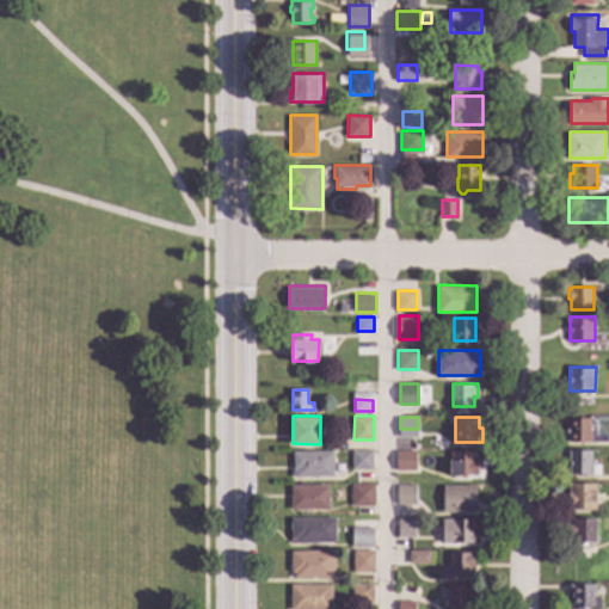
[(590,429),(592,429),(592,441),(571,441),(571,417),(590,417),(590,429)]
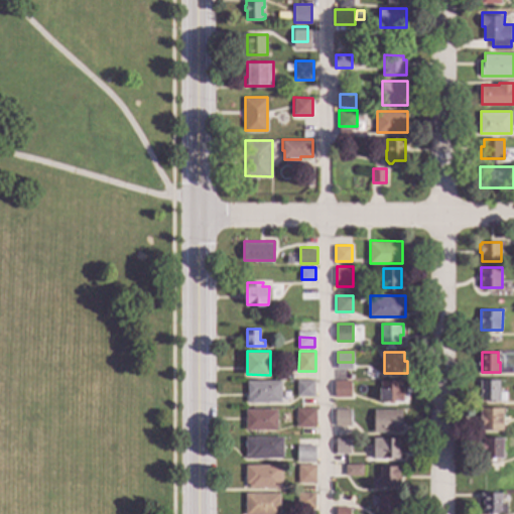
[(315,394),(298,394),(298,379),(315,379),(315,394)]
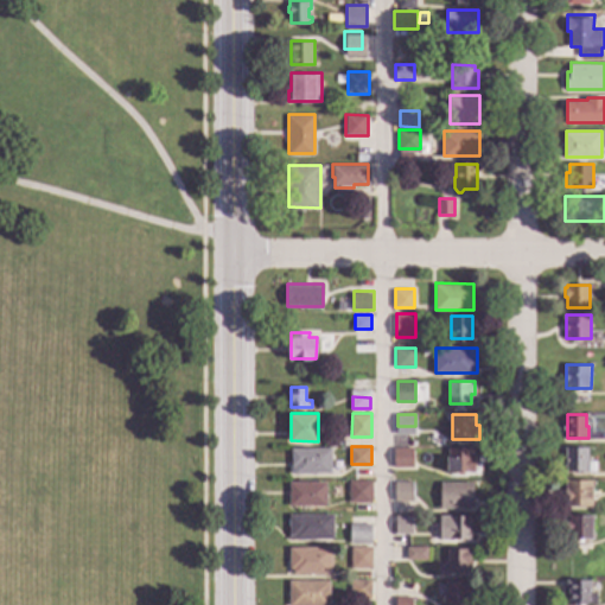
[(414,466),(395,466),(395,446),(414,446),(414,466)]
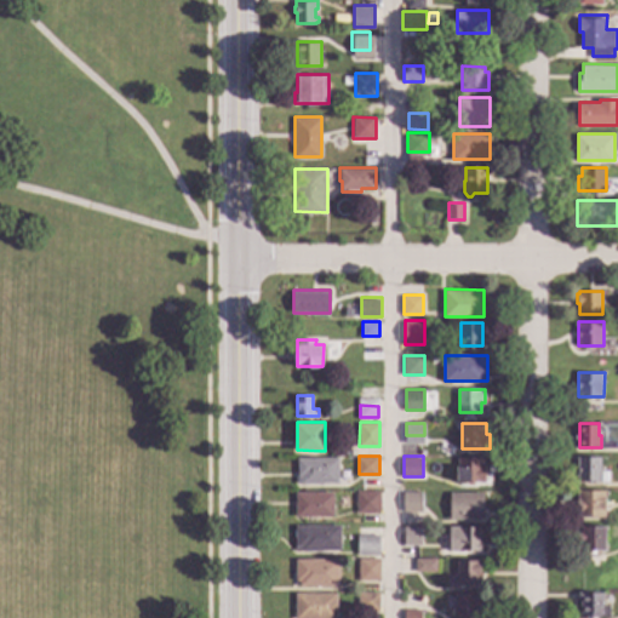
[(601,470),(610,470),(610,480),(578,480),(578,456),(601,456),(601,470)]
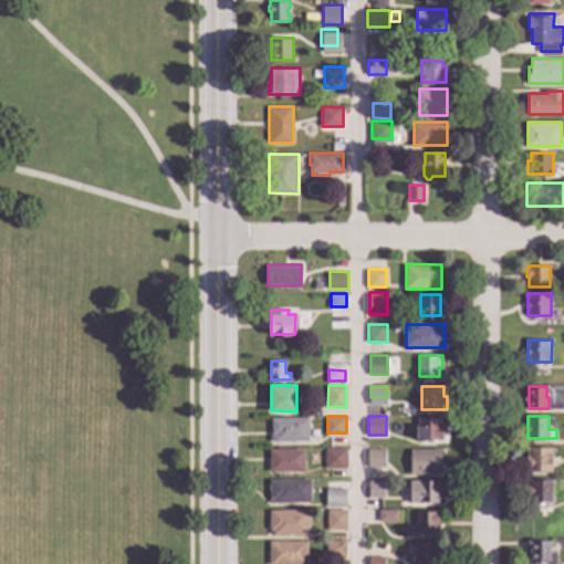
[(310,440),(273,440),(273,417),(310,418),(310,440)]
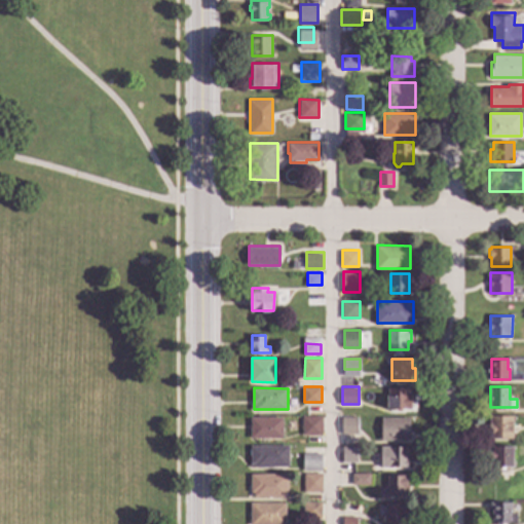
[(410,393),(414,393),(414,401),(412,401),(412,408),(389,408),(389,387),(410,387),(410,393)]
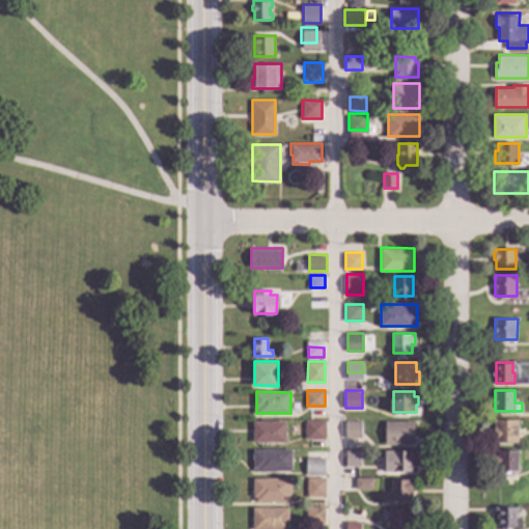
[(326,439),(306,438),(306,419),(326,420),(326,439)]
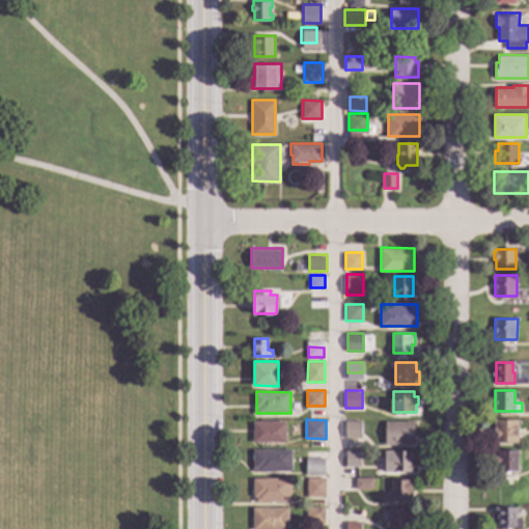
[(519,442),(495,441),(495,419),(519,419),(519,442)]
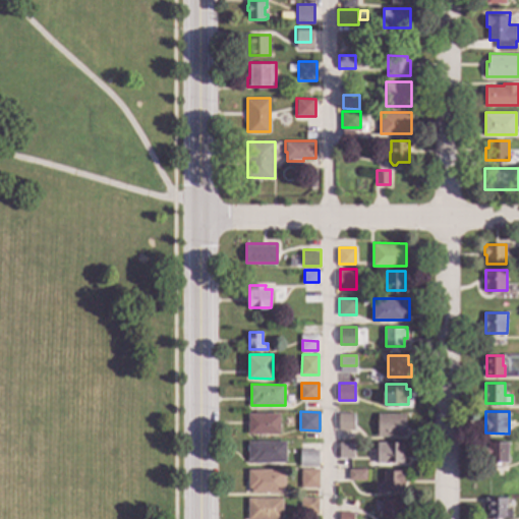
[(355,429),(340,429),(340,412),(343,412),(355,412),(355,429)]
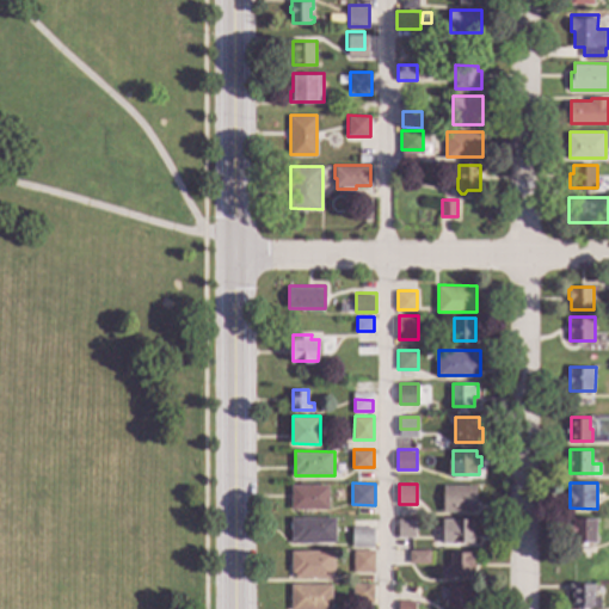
[(328,508),(293,508),(293,485),(328,485),(328,508)]
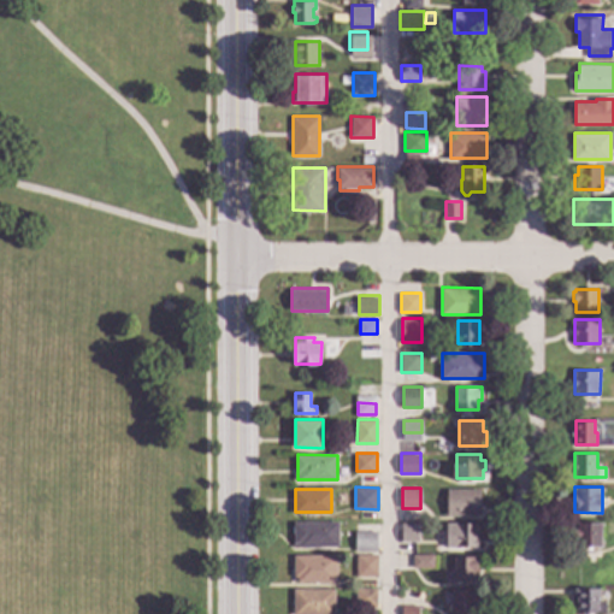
[(480,514),(448,514),(448,489),(480,489),(480,514)]
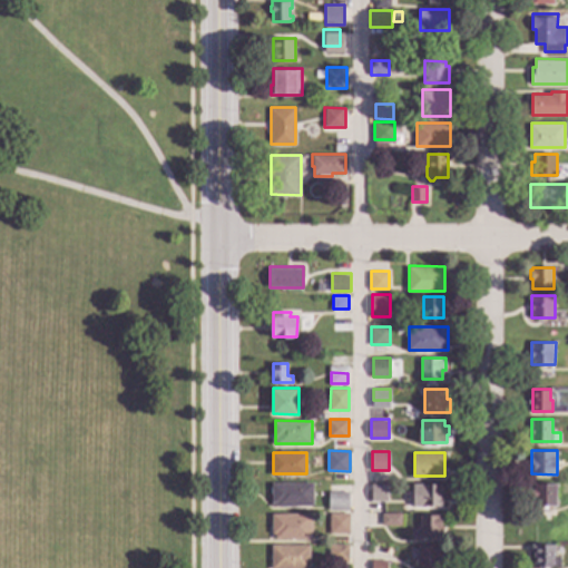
[(313,505),(272,505),(272,482),(313,482),(313,505)]
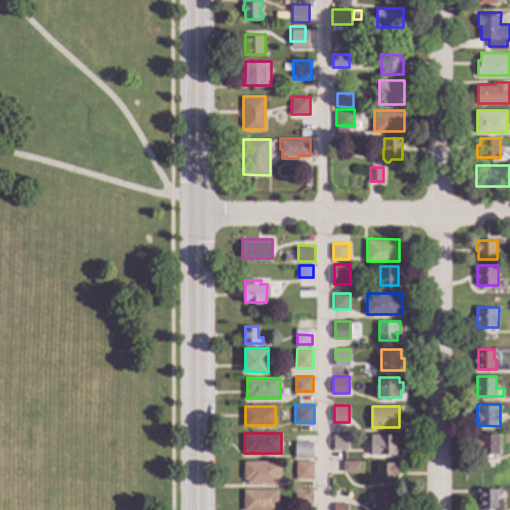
[(499,453),(480,453),(480,445),(479,445),(479,439),(481,439),(481,433),(500,434),(499,453)]
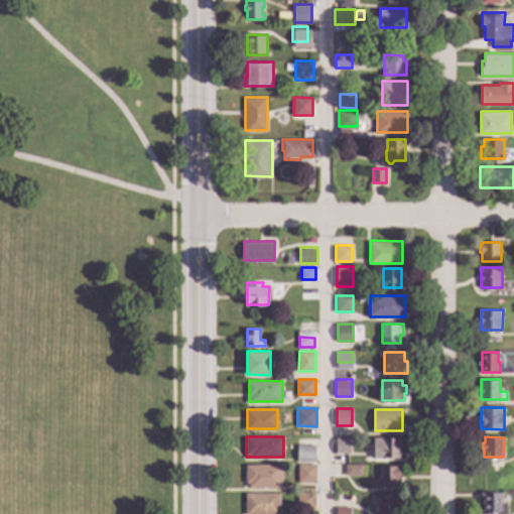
[(314,444),(316,444),(316,461),(298,461),(298,437),(314,438),(314,444)]
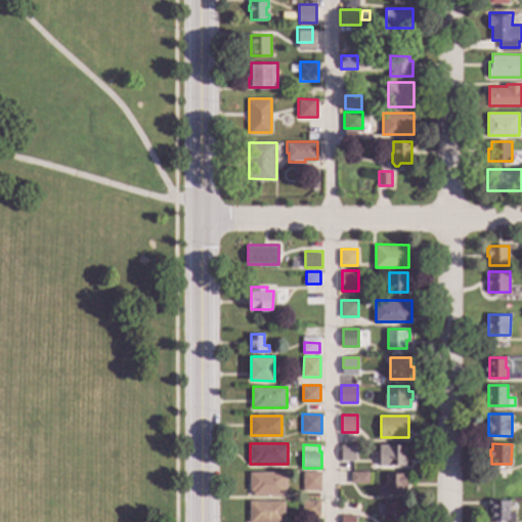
[(356,459),(343,459),(343,444),(356,444),(356,459)]
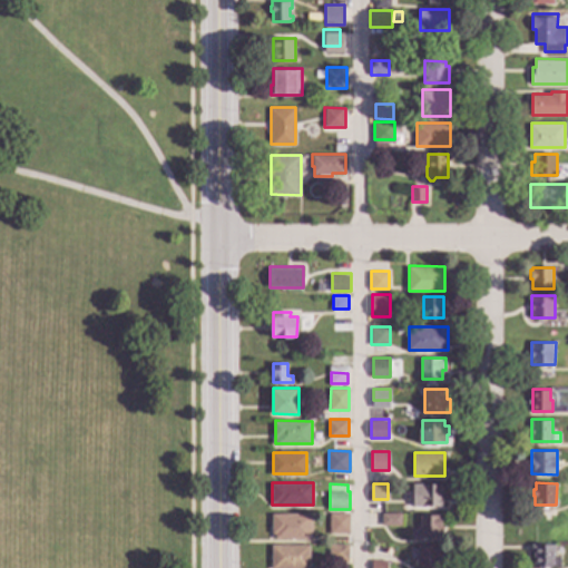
[(442,507),(414,507),(414,483),(442,483),(442,507)]
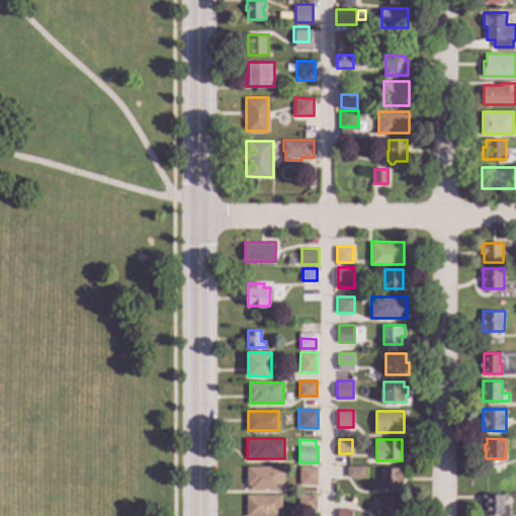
[(365,477),(348,477),(348,465),(365,465),(365,477)]
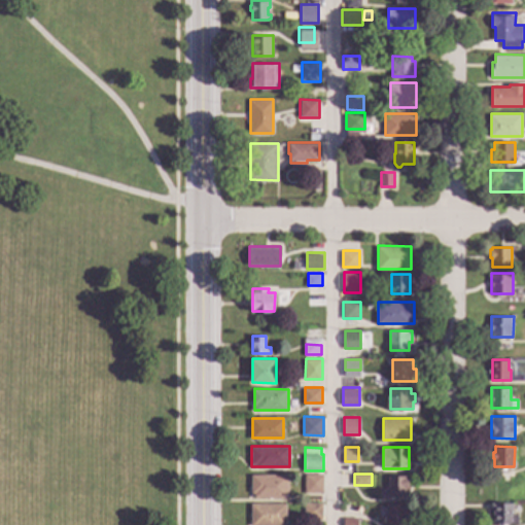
[(287,496),(252,496),(252,475),(287,475),(287,496)]
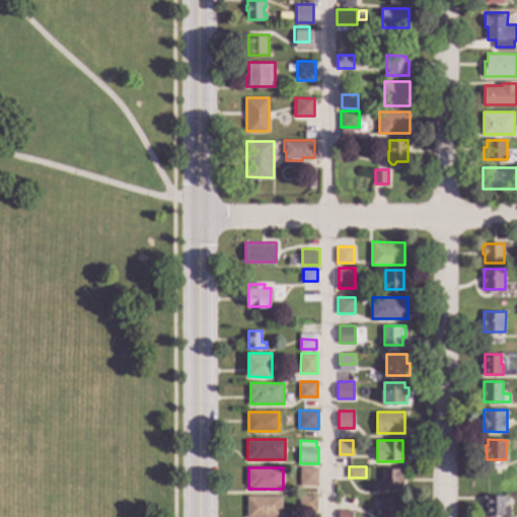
[(318,485),(301,485),(301,467),(318,467),(318,485)]
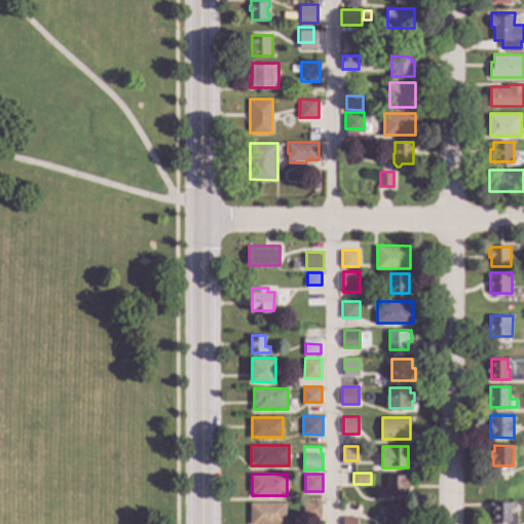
[(408,490),(405,490),(405,494),(389,494),(389,475),(408,475),(408,490)]
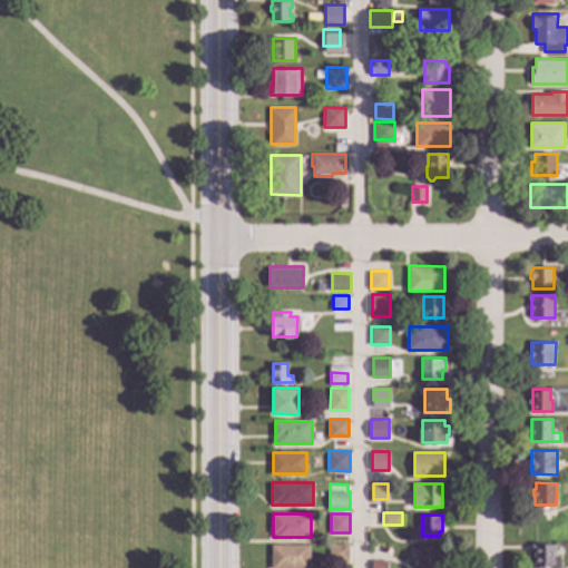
[(349,560),(330,560),(330,544),(349,544),(349,560)]
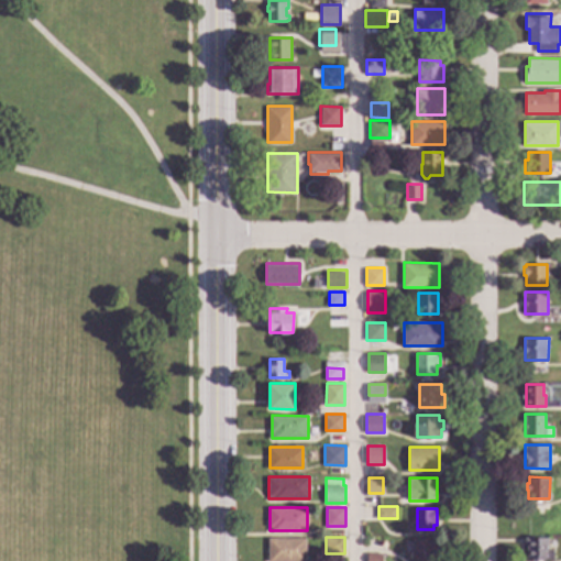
[(548,550),(553,550),(553,559),(539,559),(539,560),(535,560),(535,558),(527,558),(527,542),(525,542),(525,537),(549,537),(548,550)]
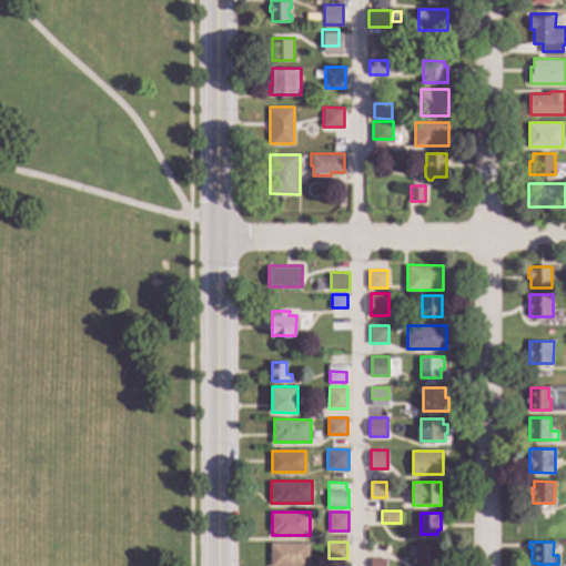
[(309,565),(272,565),(272,543),(309,543),(309,565)]
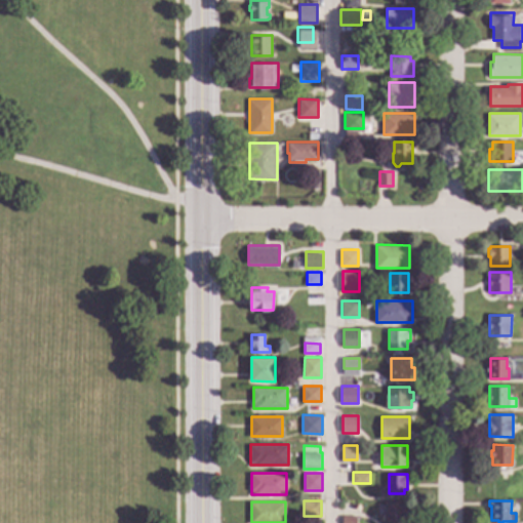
[(407,522),(387,522),(387,501),(407,501),(407,522)]
